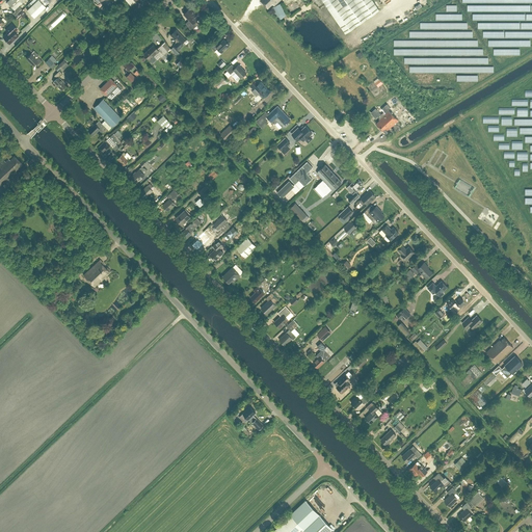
[(15,16),(22,8),(18,5),(23,0),(7,0),(7,1),(15,9),(14,9),(15,10),(12,14),(15,16)]
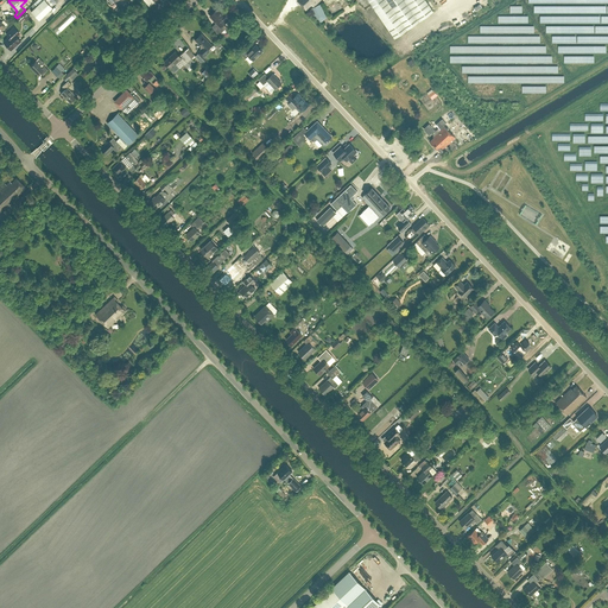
[(52,7),(45,0),(37,0),(32,6),(35,8),(31,11),(39,19),(52,7)]
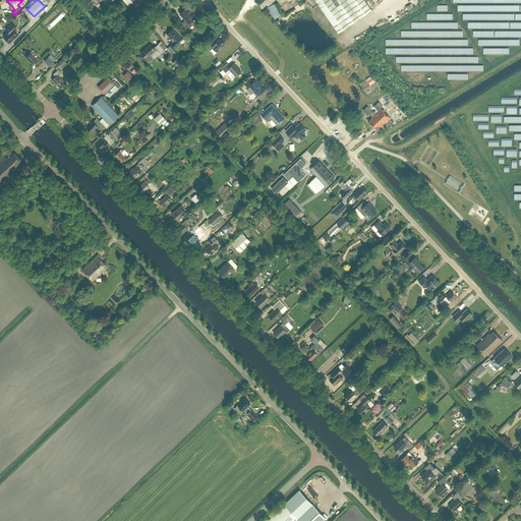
[(315,0),(339,33),(371,10),(363,0),(315,0)]
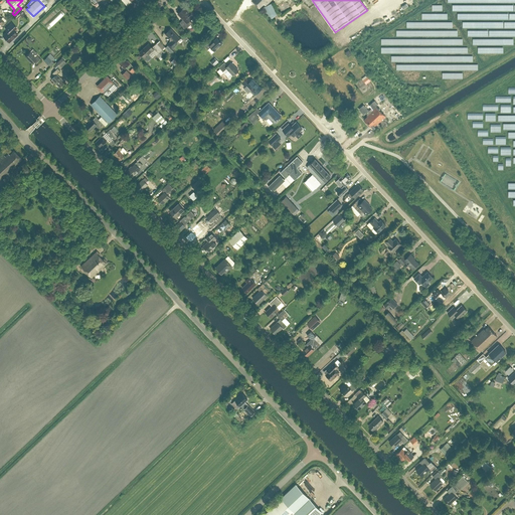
[(272,3),(264,7),(268,17),(271,18),(273,18),(277,14),(272,3)]
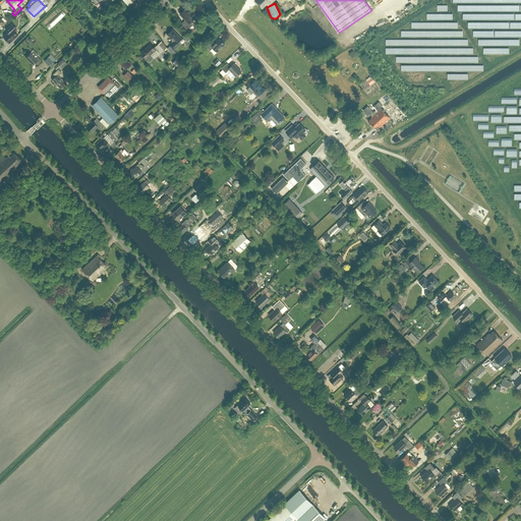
[(180,13),(186,20),(182,24),(188,32),(190,30),(189,29),(194,23),(191,20),(195,17),(194,16),(197,13),(194,9),(191,12),(186,7),(180,13)]
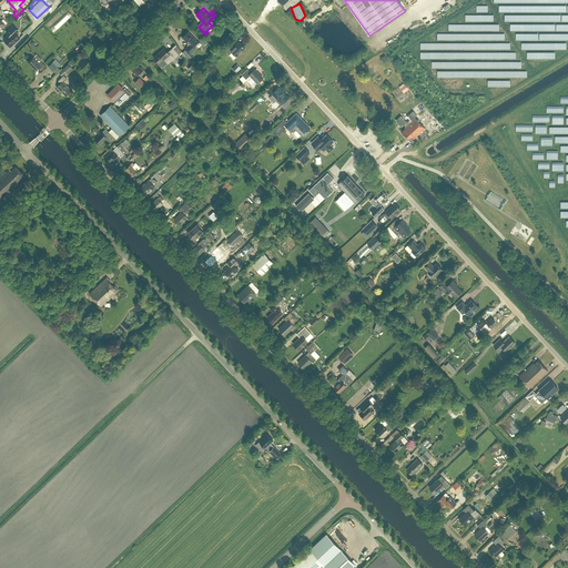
[(14,42),(19,37),(16,33),(18,30),(13,26),(7,32),(9,34),(4,39),(10,46),(11,44),(12,44),(14,43),(14,42)]
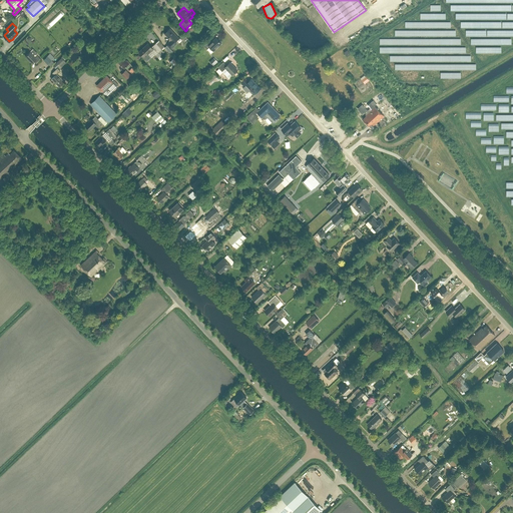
[(170,43),(171,43),(168,46),(171,48),(176,43),(175,41),(178,38),(170,28),(165,33),(171,40),(170,43)]
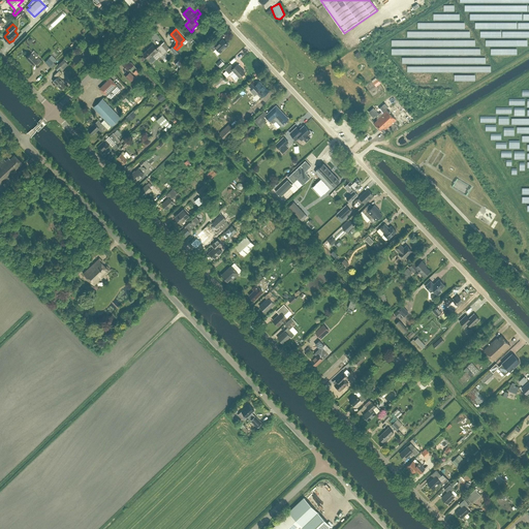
[(214,51),(216,49),(220,53),(228,44),(223,39),(217,44),(212,39),(208,43),(214,51)]
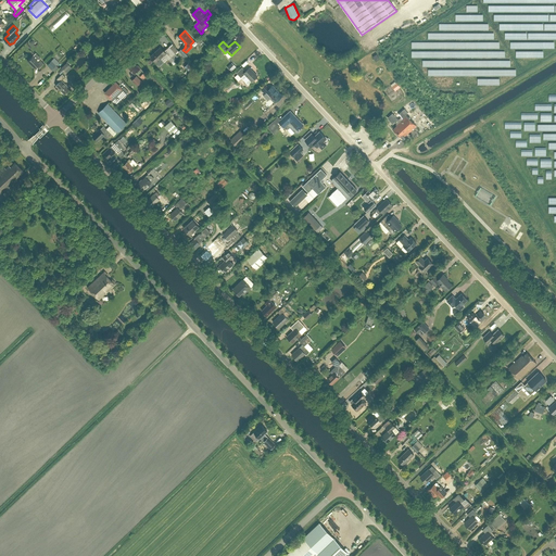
[(173,43),(169,47),(172,49),(176,52),(178,50),(173,43)]
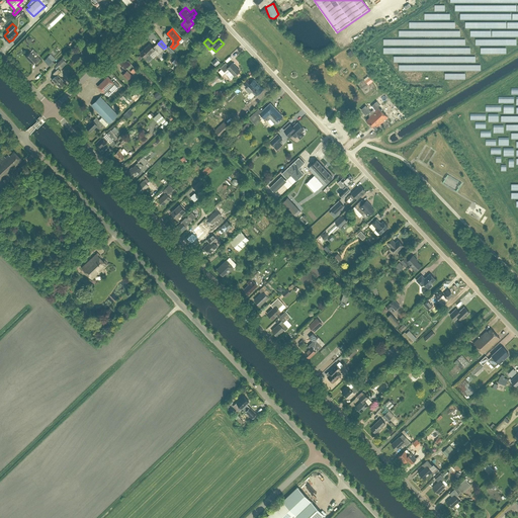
[(160,46),(158,44),(154,48),(150,44),(141,53),(149,61),(156,54),(159,58),(166,51),(164,49),(160,46)]
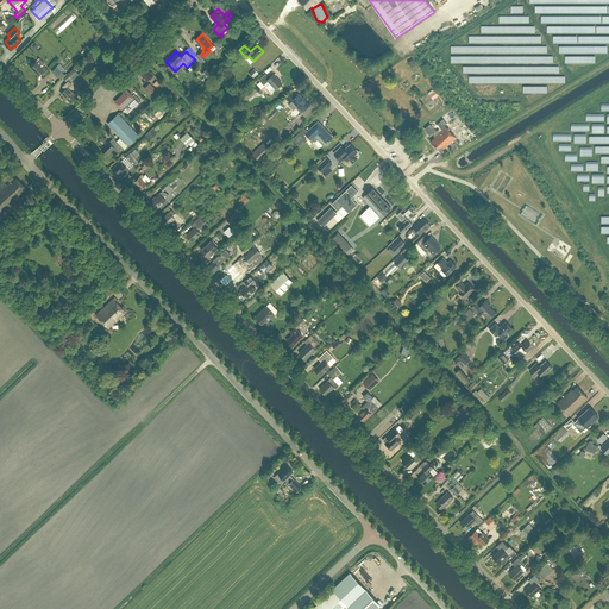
[(41,67),(36,61),(31,67),(38,74),(41,71),(43,74),(49,69),(43,64),(41,67)]
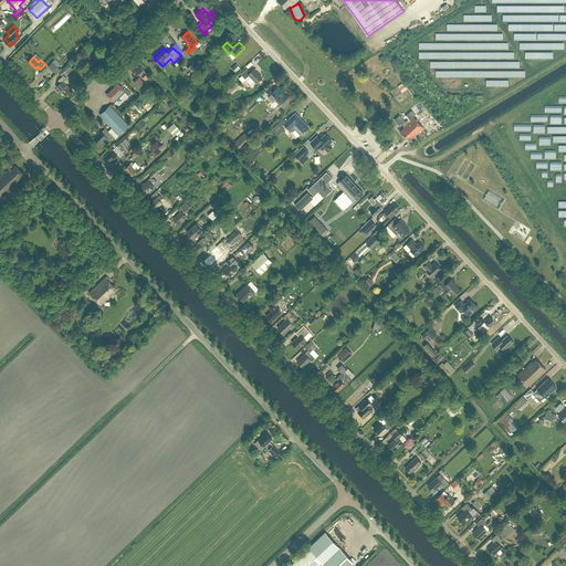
[(48,66),(52,71),(56,66),(52,62),(48,66)]
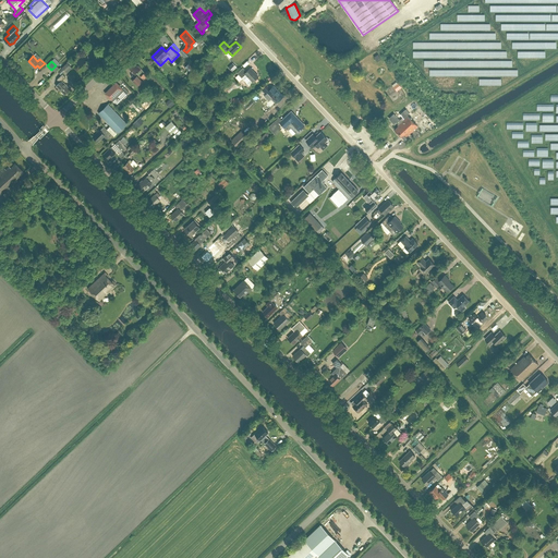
[(129,67),(135,74),(142,68),(138,65),(137,65),(133,61),(129,67)]
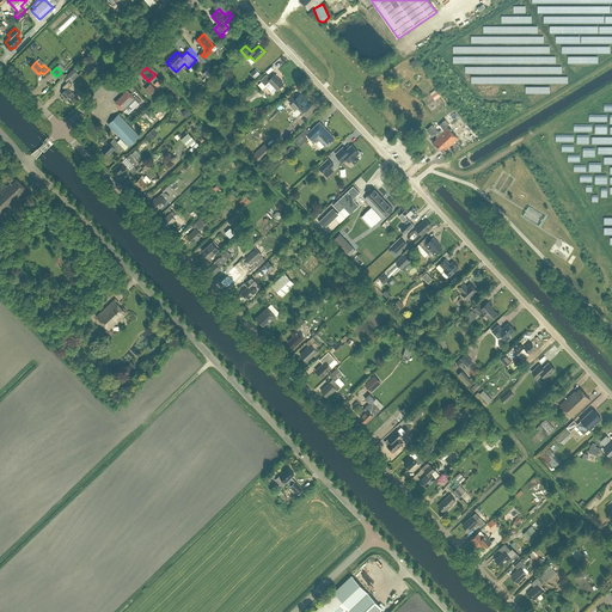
[(72,79),(77,73),(73,68),(67,74),(72,79)]
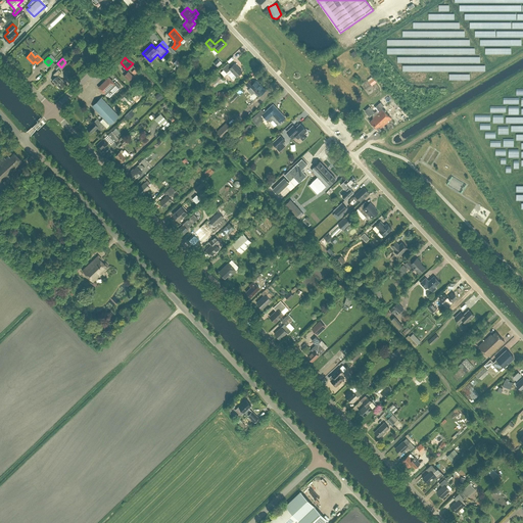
[(178,58),(174,62),(178,67),(183,63),(178,58)]
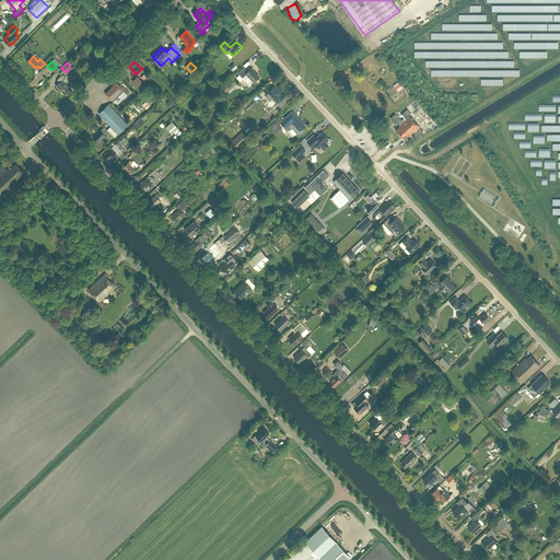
[(238,73),(243,79),(249,85),(259,77),(252,68),(247,71),(244,68),(238,73)]
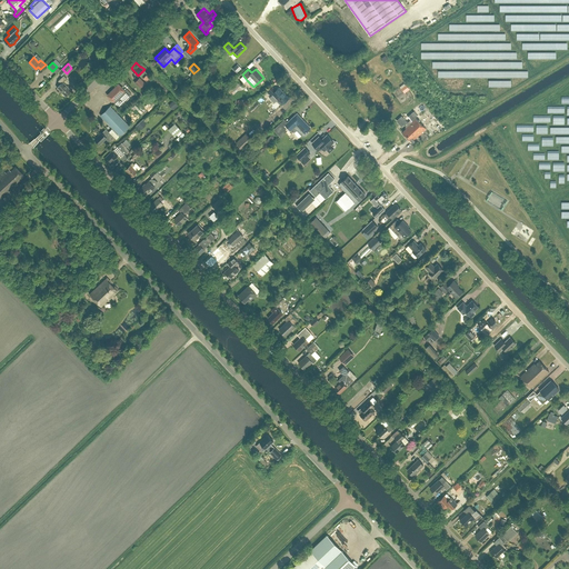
[(58,87),(66,96),(71,90),(63,82),(67,79),(63,76),(58,81),(61,83),(58,87)]
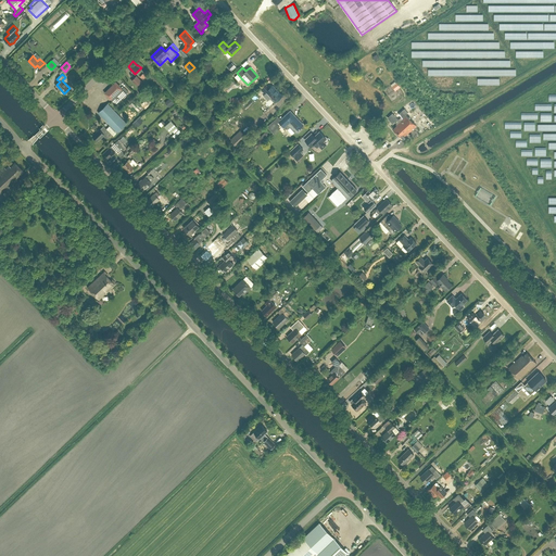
[(131,80),(137,86),(142,81),(137,75),(131,80)]
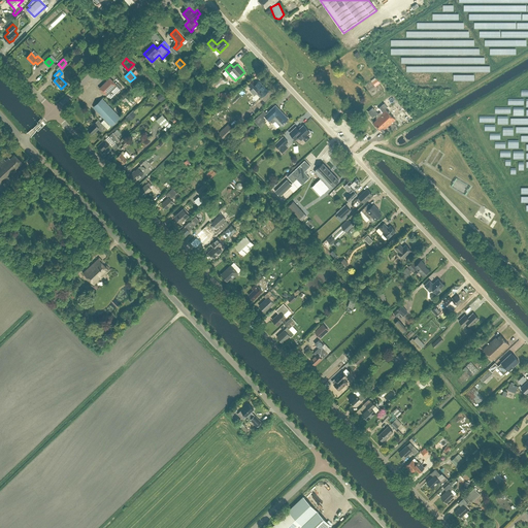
[(219,74),(210,83),(213,87),(223,78),(219,74)]
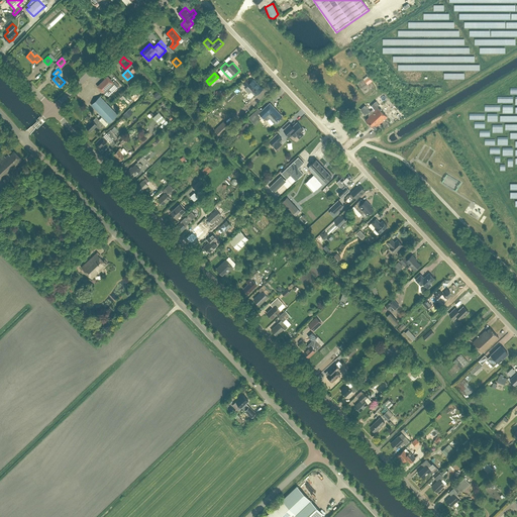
[(108,77),(98,86),(103,92),(108,97),(118,87),(114,82),(108,77)]
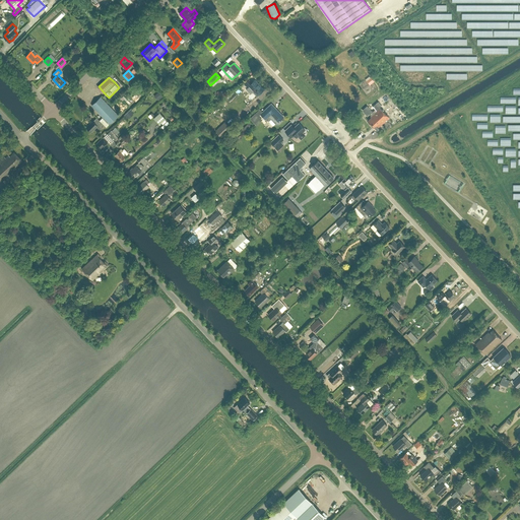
[(248,78),(243,82),(248,87),(249,85),(254,91),(257,95),(261,92),(260,91),(263,88),(255,80),(252,83),(248,78)]
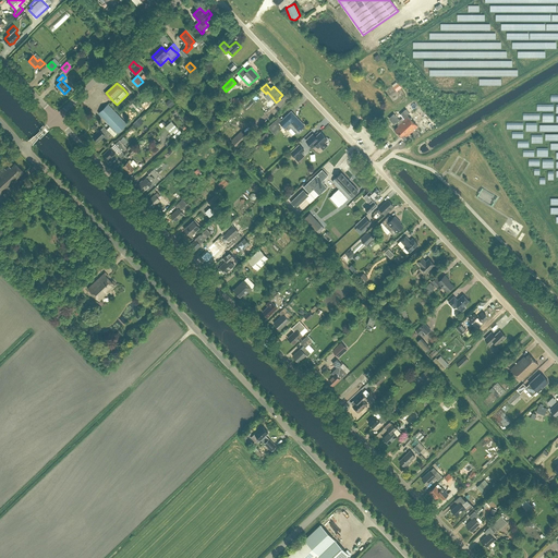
[(128,123),(108,104),(99,113),(111,126),(108,130),(105,126),(100,130),(94,135),(98,141),(105,135),(108,138),(112,135),(113,136),(128,123)]
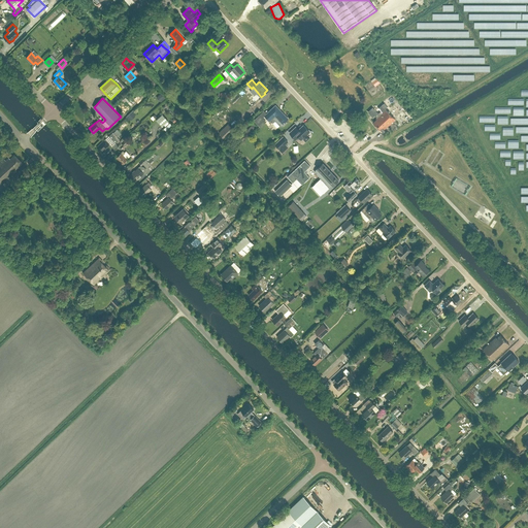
[(372,107),(368,111),(373,118),(375,116),(376,118),(375,119),(376,120),(373,123),(382,132),(383,131),(384,130),(395,120),(386,108),(387,106),(384,103),(378,108),(375,110),(372,107)]
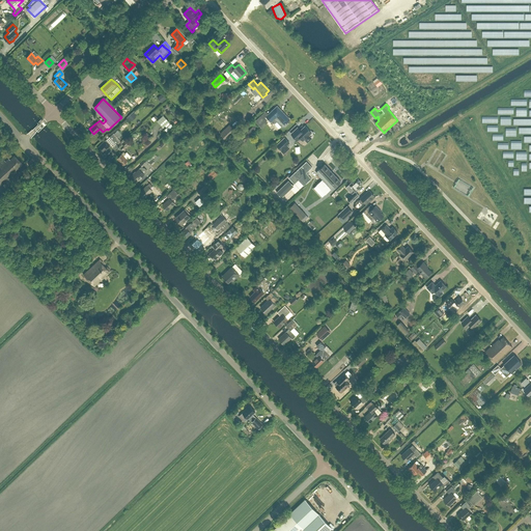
[(284,128),(284,127),(287,123),(286,122),(289,119),(281,110),(280,110),(277,106),(266,116),(271,121),(274,118),(282,127),(282,128),(283,128),(284,128)]
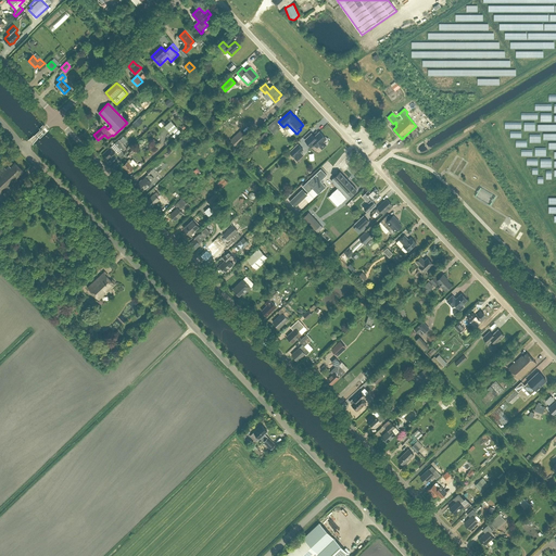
[(171,133),(177,127),(171,119),(165,126),(171,133)]
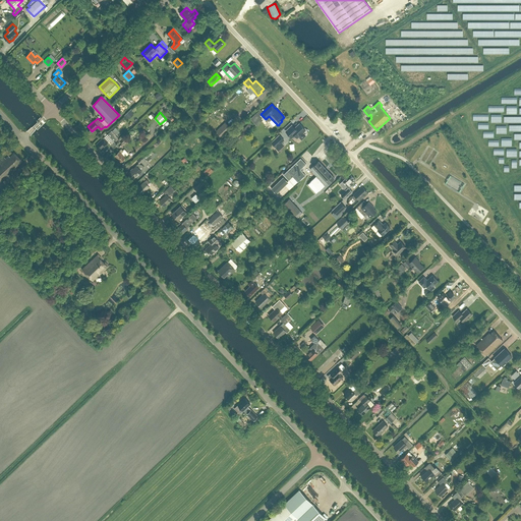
[(256,112),(250,118),(254,123),(261,117),(256,112)]
